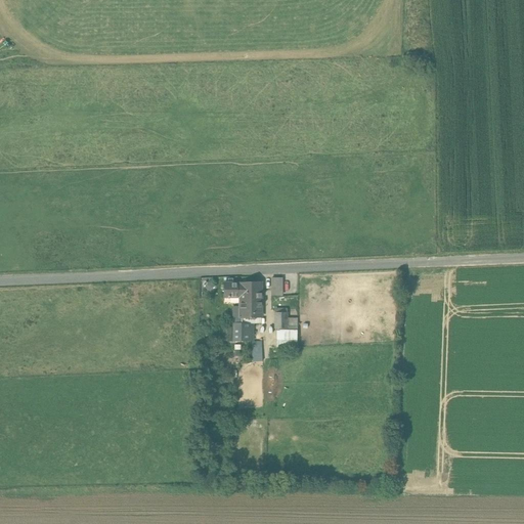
[(285,295),(285,277),(272,277),(272,295),(285,295)]
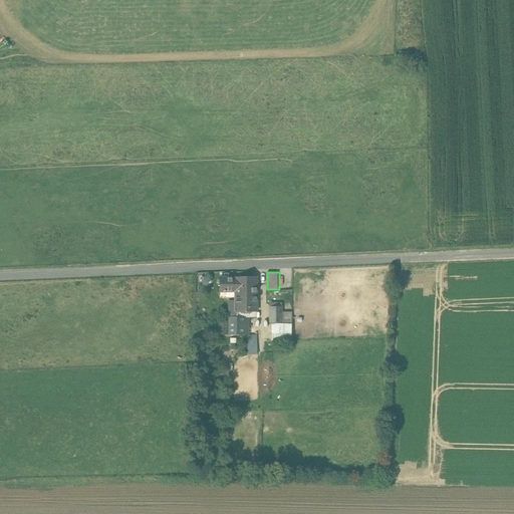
[(256,277),(235,278),(233,278),(220,278),(219,291),(224,291),(224,292),(225,292),(225,291),(232,291),(235,291),(235,301),(229,301),(229,318),(237,317),(237,311),(255,311),(256,277)]
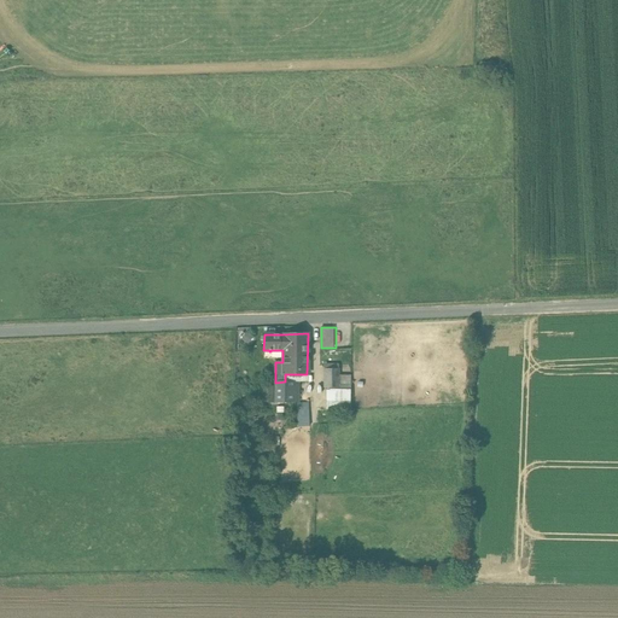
[(338,368),(324,368),(324,389),(338,389),(338,368)]
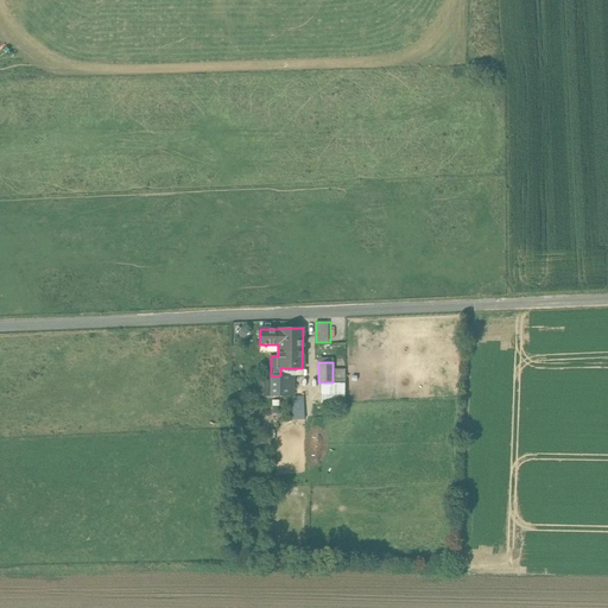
[(287,375),(280,375),(271,377),(271,396),(287,396),(287,375)]
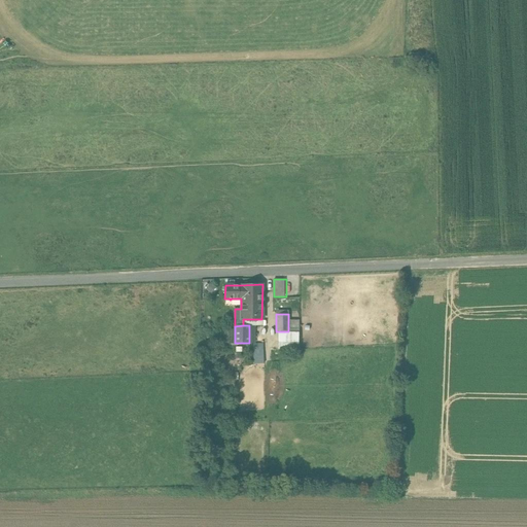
[(232,330),(224,330),(223,342),(232,343),(232,330)]
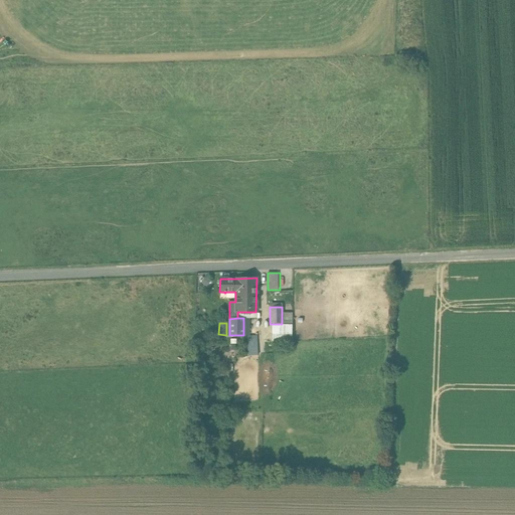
[(295,340),(294,323),(274,324),(275,341),(295,340)]
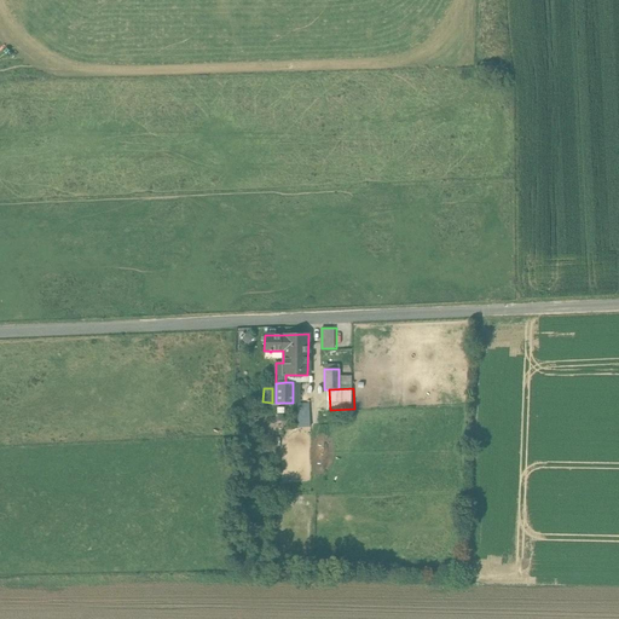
[(299,427),(311,426),(310,403),(298,403),(299,427)]
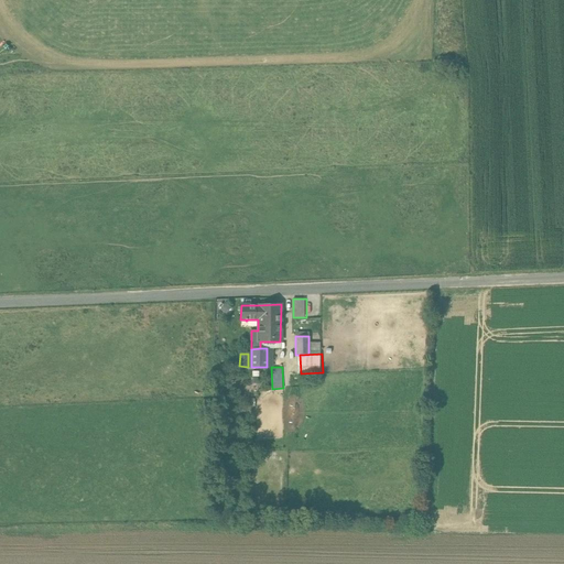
All buildings are outlined.
